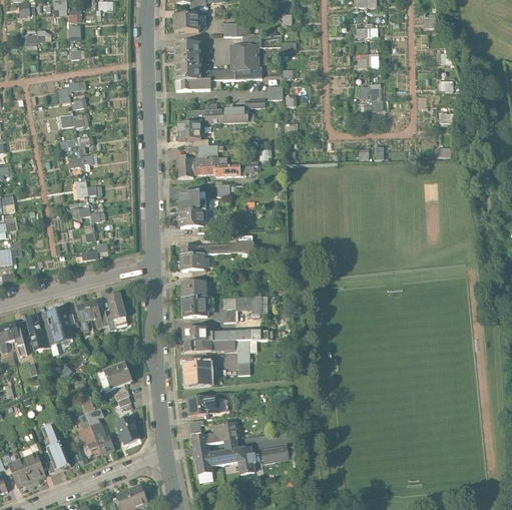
[(29,14),(29,0),(17,0),(17,14),(29,14)]
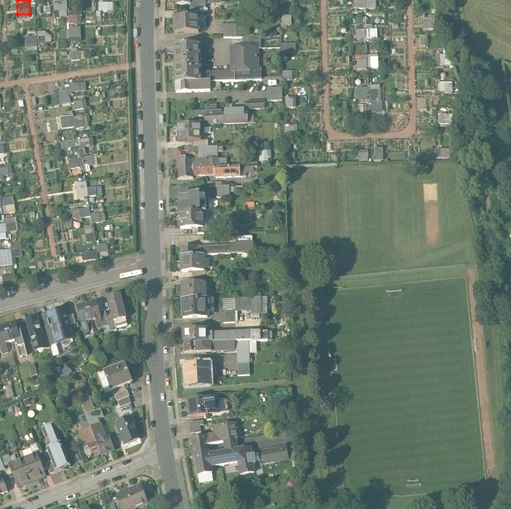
[(57,14),(66,13),(65,0),(52,0),(52,8),(57,8),(57,14)]
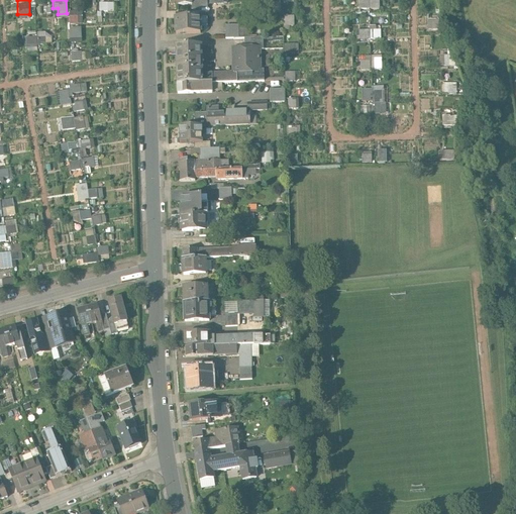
[(177,15),(177,30),(201,29),(201,14),(186,15),(177,15)]
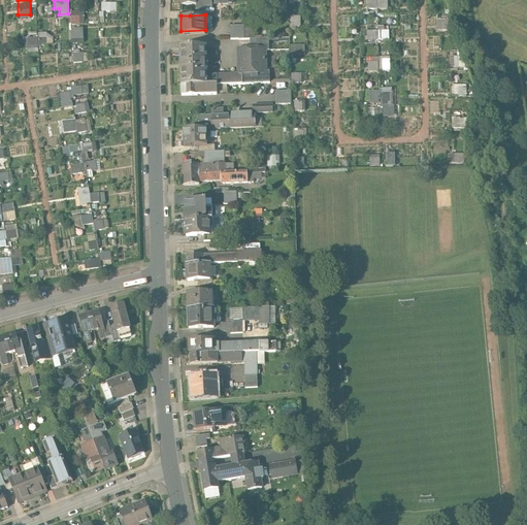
[(365,27),(365,36),(388,35),(388,22),(376,23),(376,27),(365,27)]
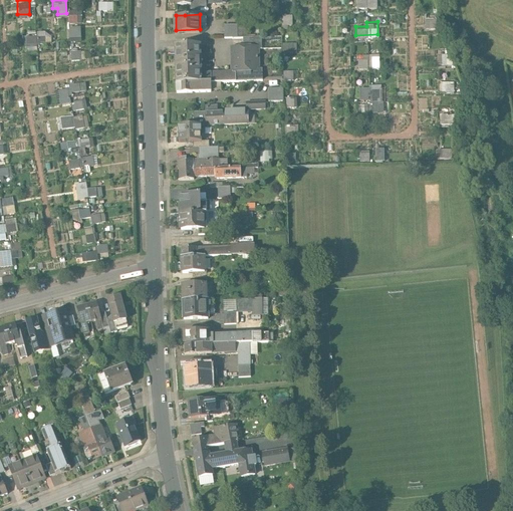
[(223,22),(224,35),(243,35),(245,35),(245,22),(223,22)]
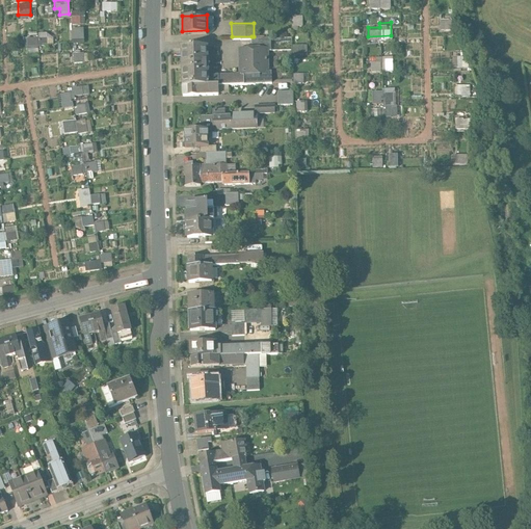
[(70,24),(71,35),(82,35),(81,24),(70,24)]
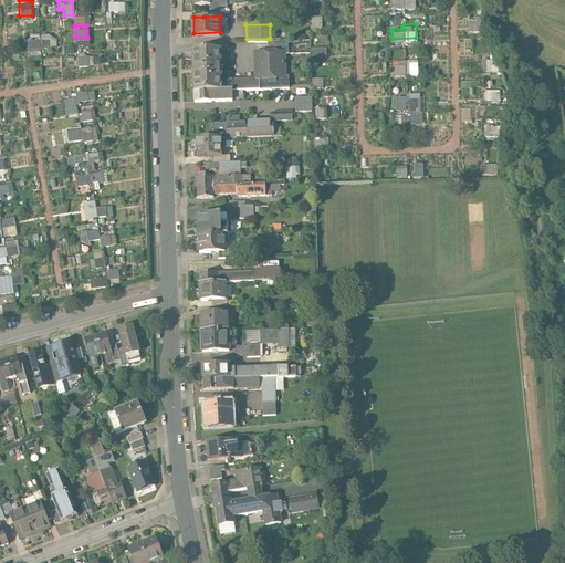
[(49,44),(49,31),(40,31),(39,43),(49,44)]
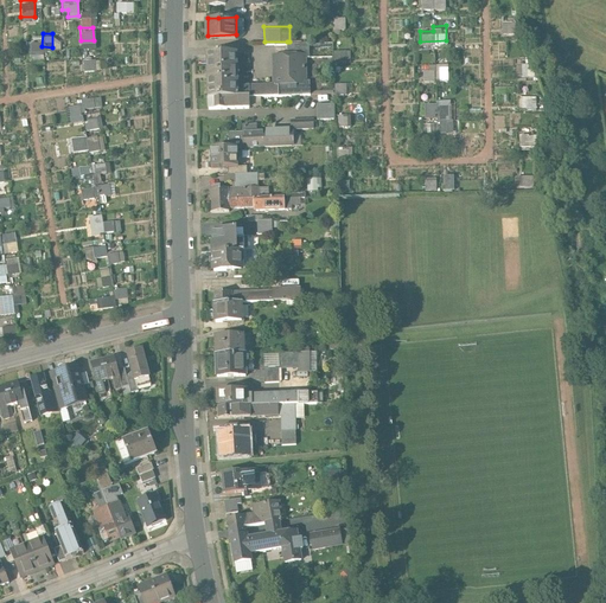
[(42,50),(40,34),(26,36),(27,51),(42,50)]
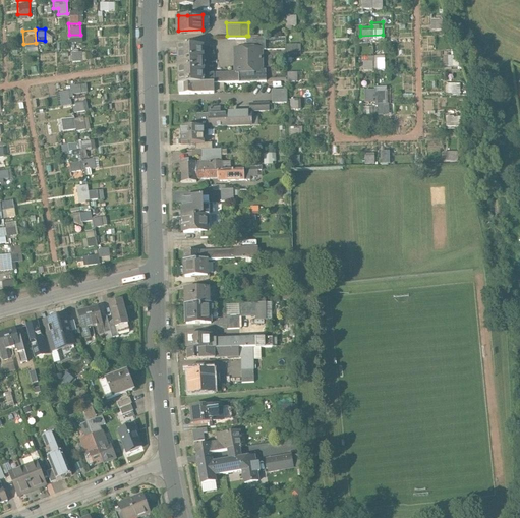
[(247,41),(247,45),(261,45),(265,45),(265,35),(248,36),(246,36),(247,41)]
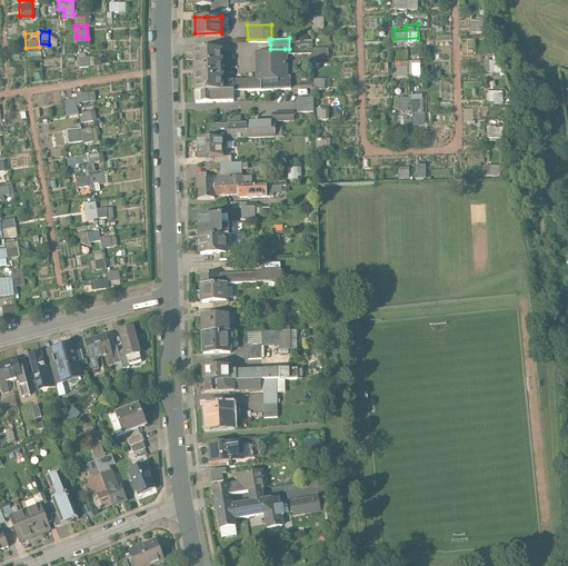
[(326,55),(326,45),(311,45),(312,55),(326,55)]
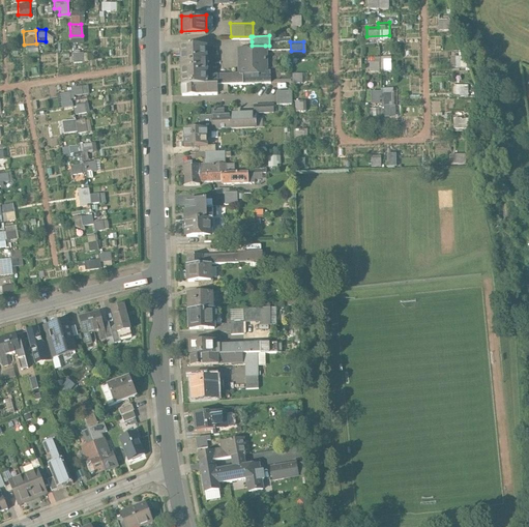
[(180,46),(181,70),(206,70),(206,45),(180,46)]
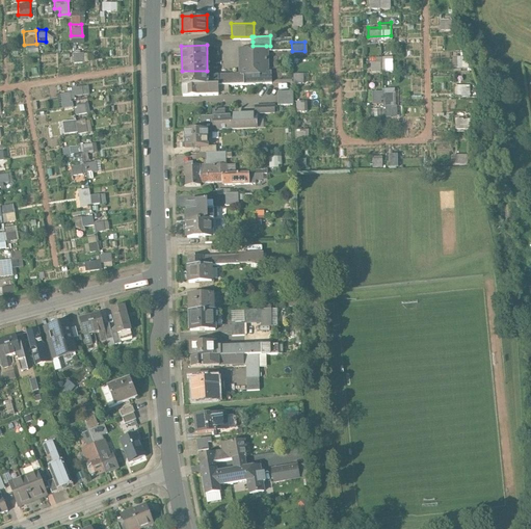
[(239,70),(242,70),(267,70),(266,46),(253,46),(239,47),(239,70)]
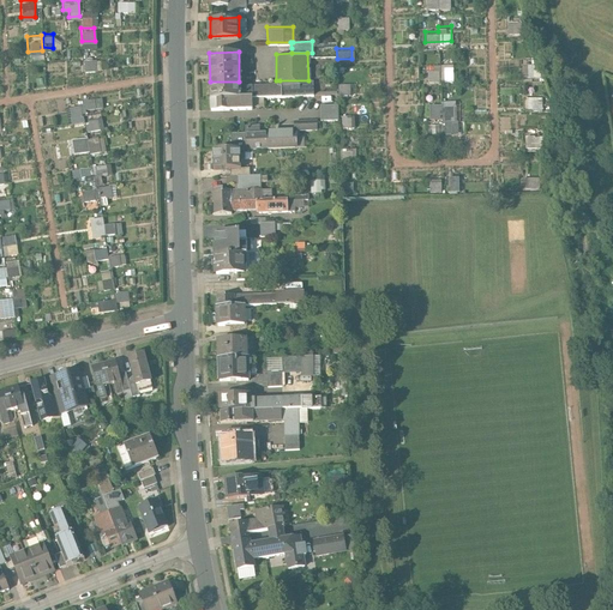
[(94,68),(92,55),(82,55),(83,70),(94,68)]
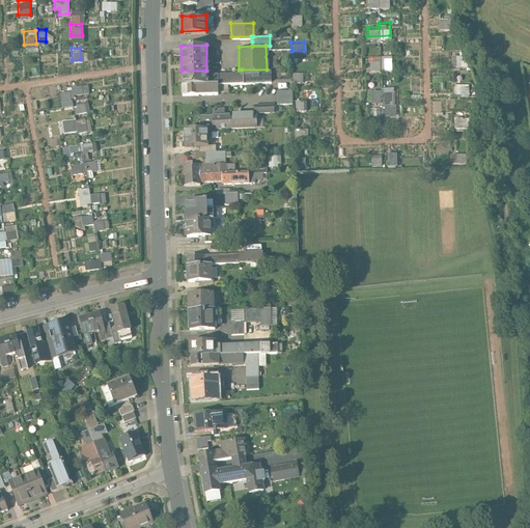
[(373,59),(368,59),(368,67),(390,68),(391,54),(373,54),(373,59)]
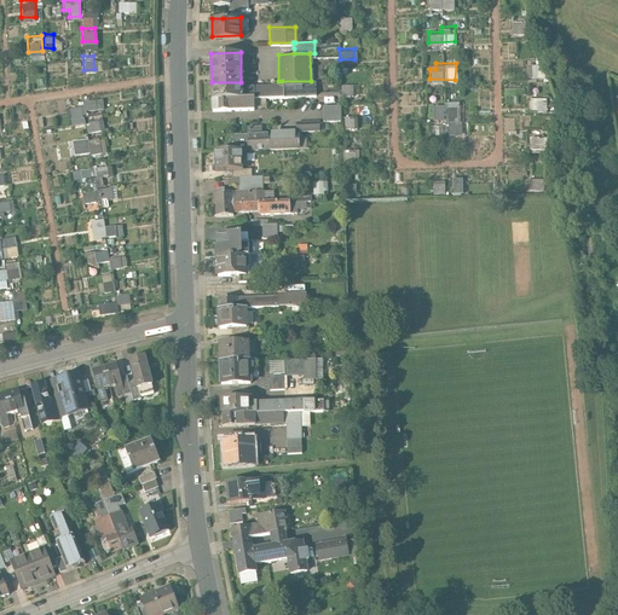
[(278,81),(253,82),(253,104),(283,103),(282,81),(278,81)]
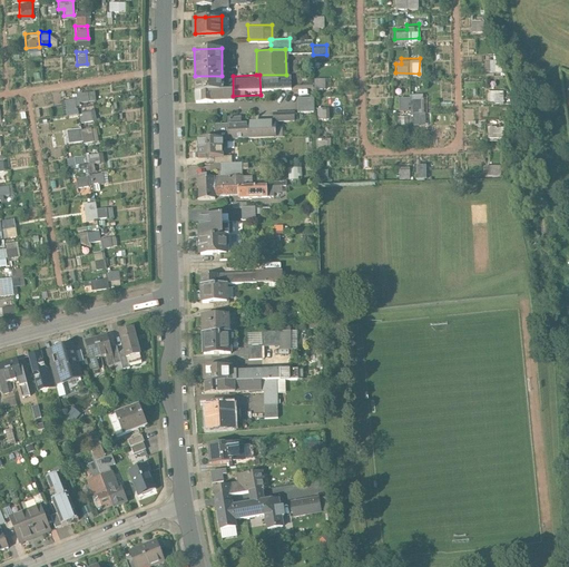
[(288,75),(286,75),(260,75),(261,95),(290,95),(288,75)]
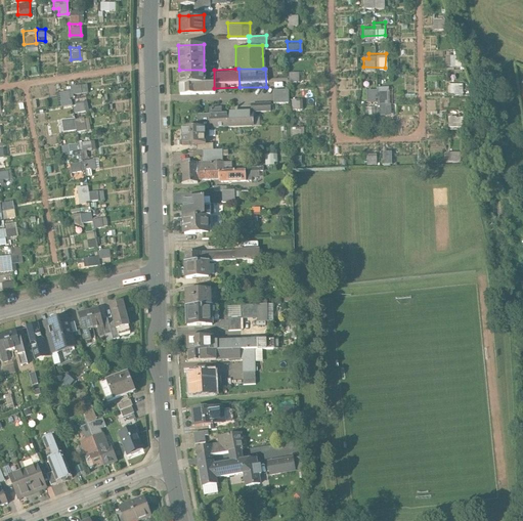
[(214,70),(204,70),(179,70),(179,89),(214,88),(214,70)]
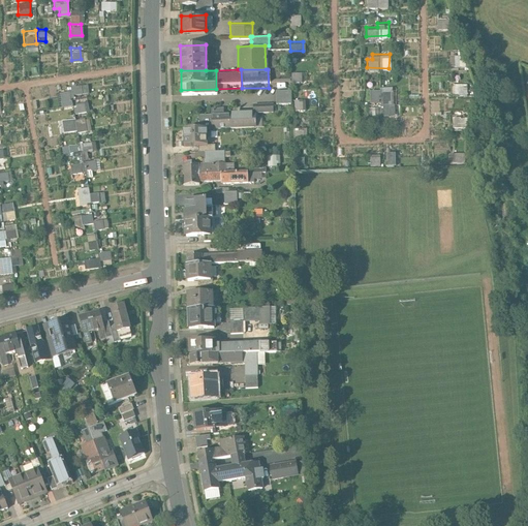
[(76,92),(88,91),(87,82),(70,84),(70,88),(59,89),(60,103),(78,101),(76,92)]
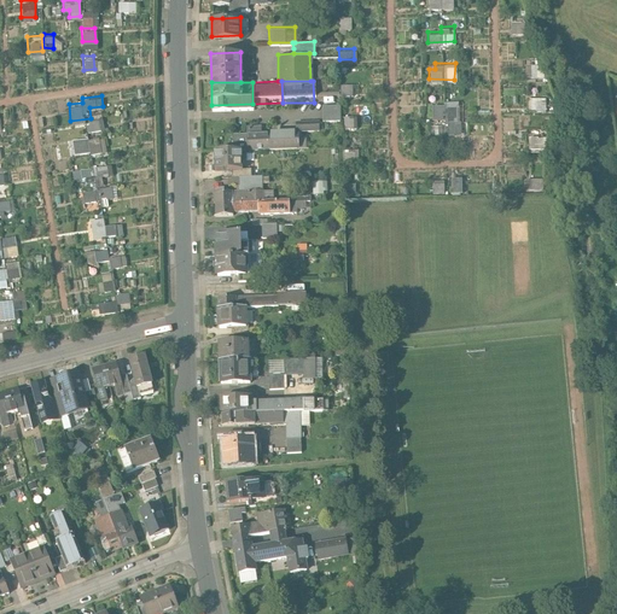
[(545,109),(545,95),(530,95),(530,107),(545,109)]
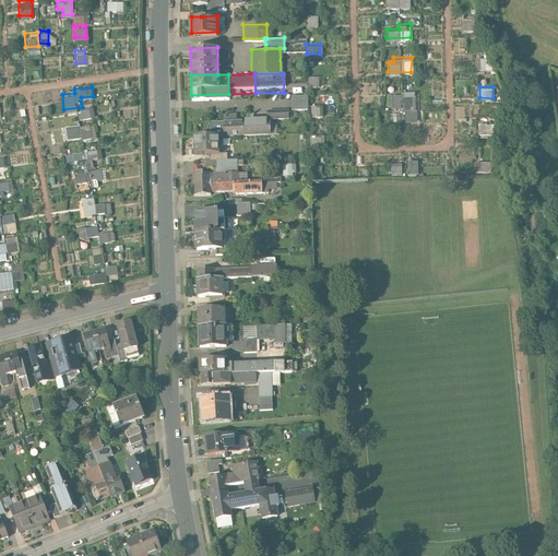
[(404,121),(414,120),(413,91),(390,92),(390,106),(404,106),(404,121)]
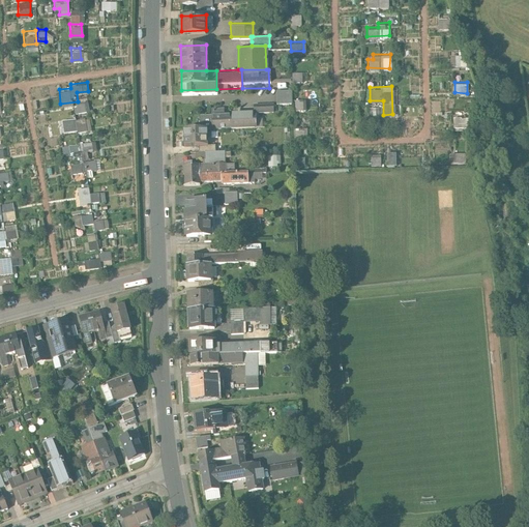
[(291,89),(276,90),(276,103),(291,103),(291,89)]
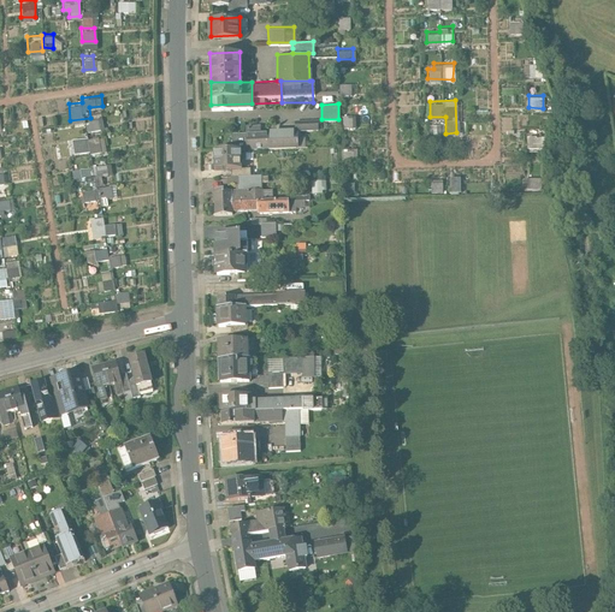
[(342,125),(353,125),(353,114),(342,114),(342,125)]
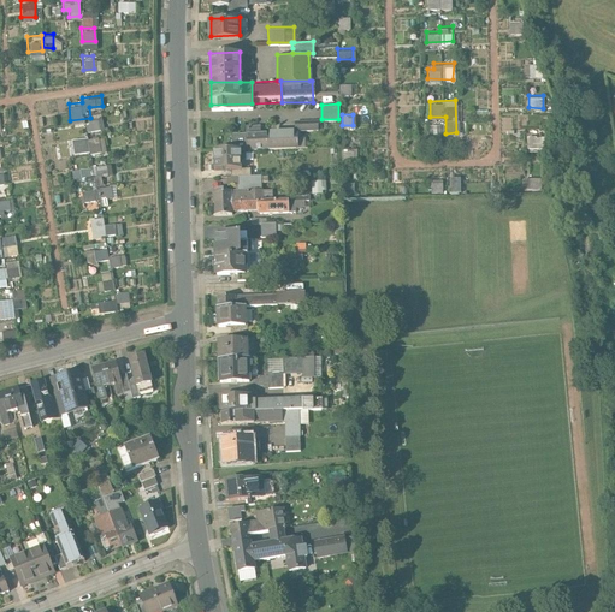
[(83,119),(86,130),(102,126),(101,117),(83,119)]
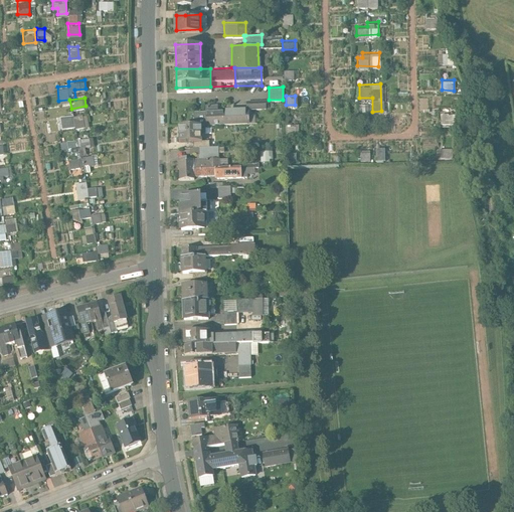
[(371,111),(371,98),(362,99),(363,111),(371,111)]
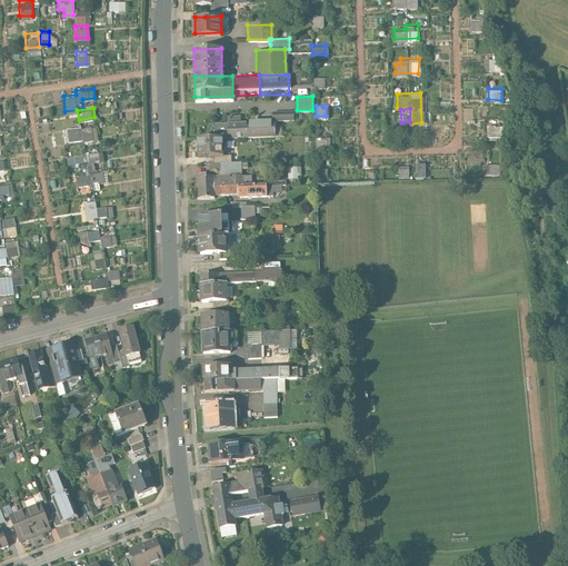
[(272,110),(272,121),(281,121),(294,120),(294,110),(272,110)]
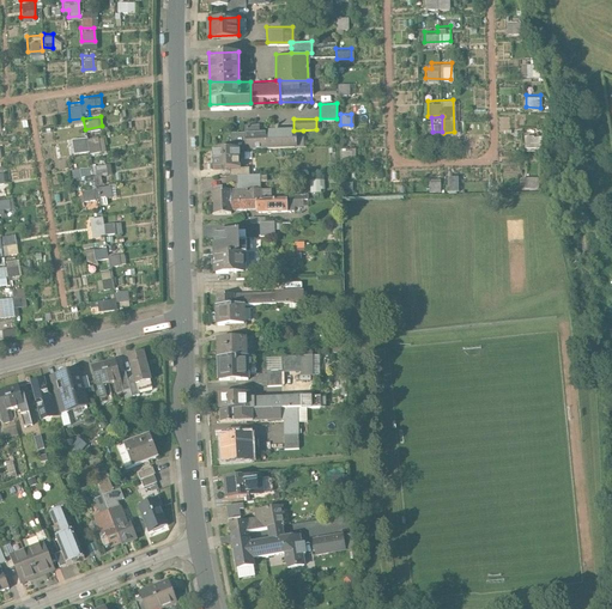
[(246,125),(246,132),(246,147),(297,147),(297,146),(296,141),(294,141),(294,131),(260,131),(259,125),(246,125)]
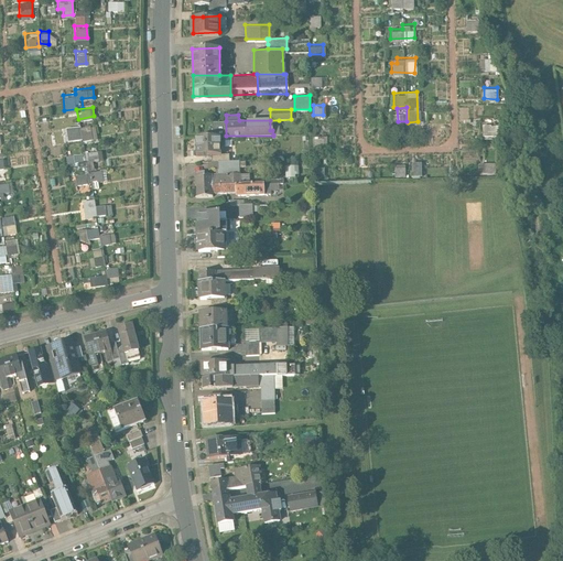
[(220,136),(226,136),(226,121),(214,121),(214,136),(220,136)]
